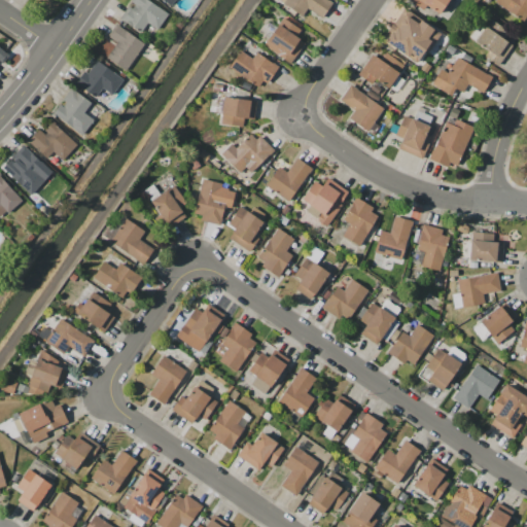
[(118,21),(140,33),(145,24),(157,30),(168,12),(145,0),(131,0),(129,5),(128,4),(118,21)]
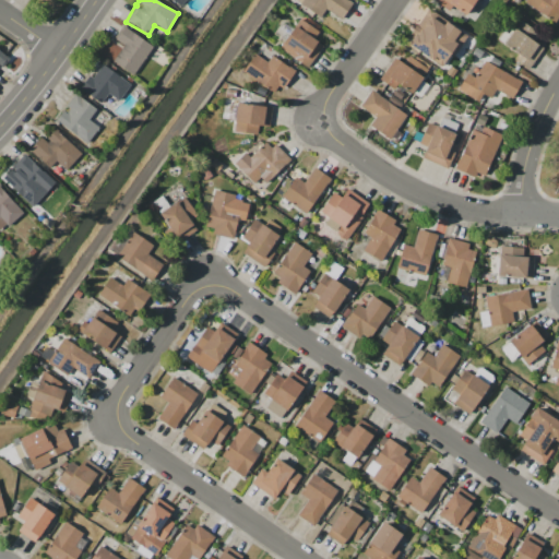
[(293,0),(320,18),(325,10),(341,19),(352,3),(345,0),(293,0)]
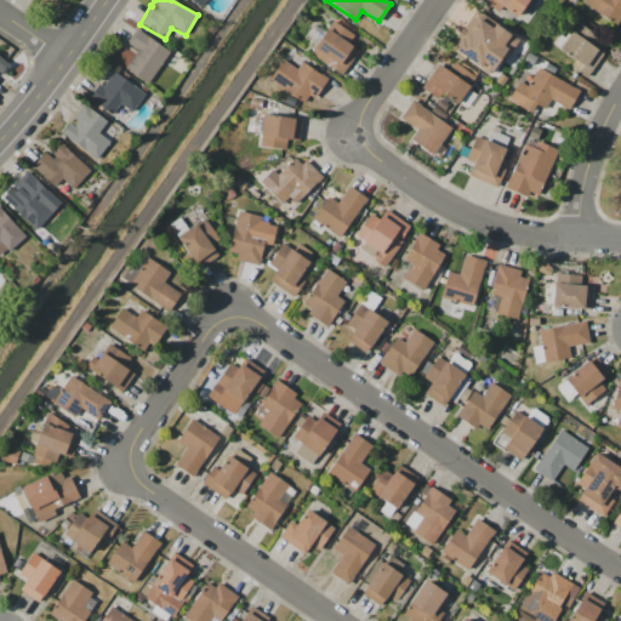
[(516,18),(528,0),(482,0),(480,1),(499,13),(501,9),(516,18)]
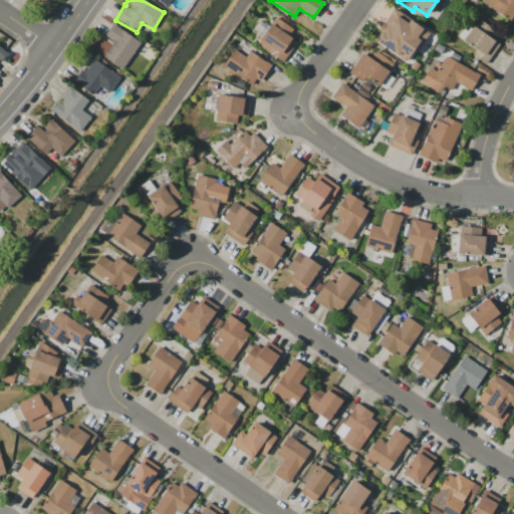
[(509,21),(513,14),(513,0),(481,0),(480,2),(509,21)]
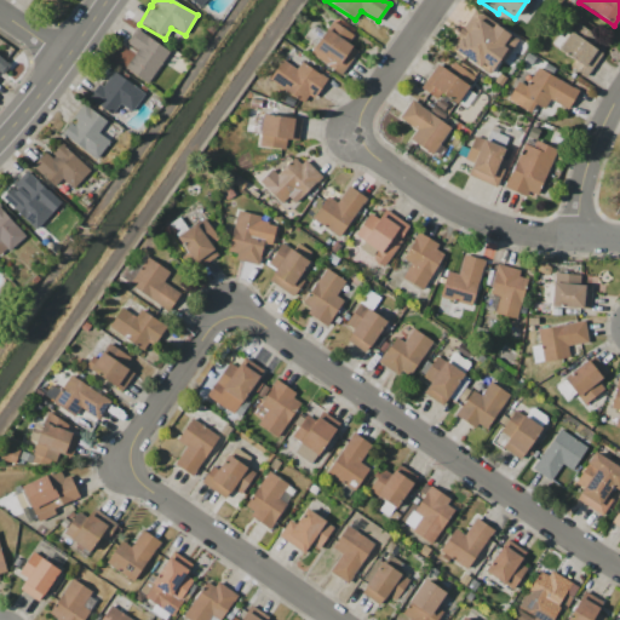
[(452,50),(492,76),(517,39),(474,11),(455,38),(458,39),(452,50)]
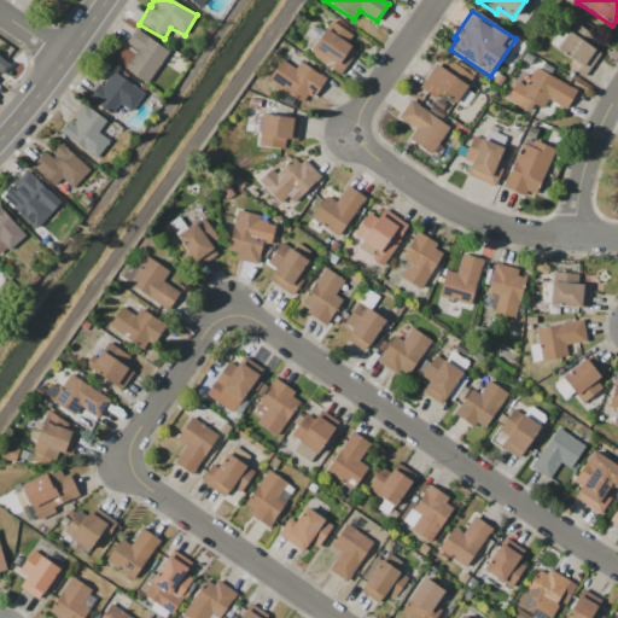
[(309,51),(340,73),(356,52),(347,45),(353,36),(331,21),(309,51)]
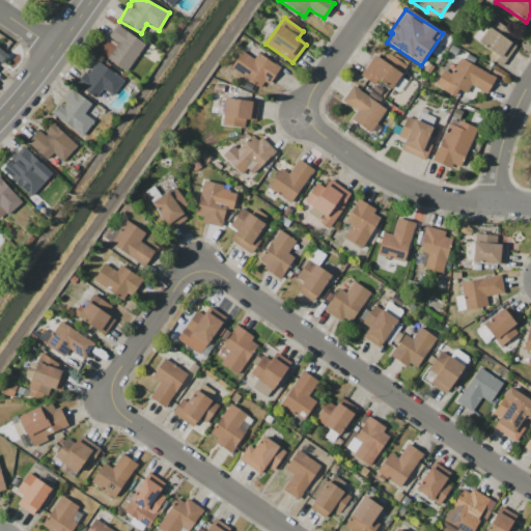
[(487,57),(500,66),(515,47),(512,44),(516,37),(494,20),(477,42),(491,52),(487,57)]
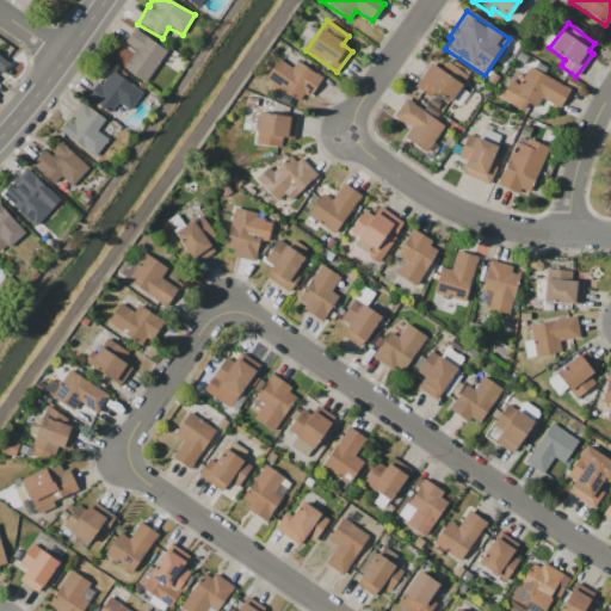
[(123,68),(144,82),(166,50),(133,29),(123,43),(134,50),(123,68)]
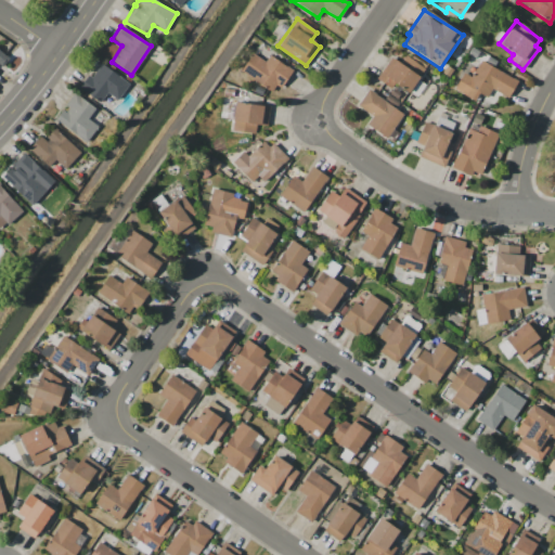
[(0,51),(10,60),(1,69),(0,67),(0,51)]
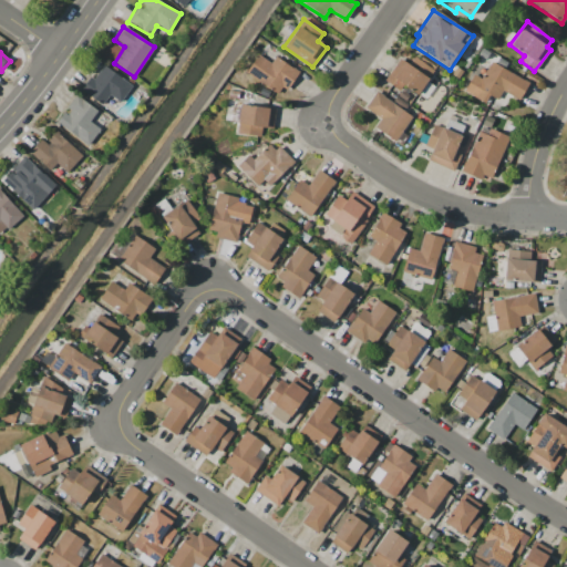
[(281,88),(286,91),(298,72),(275,57),(270,63),(258,54),(245,73),(276,94),(281,88)]
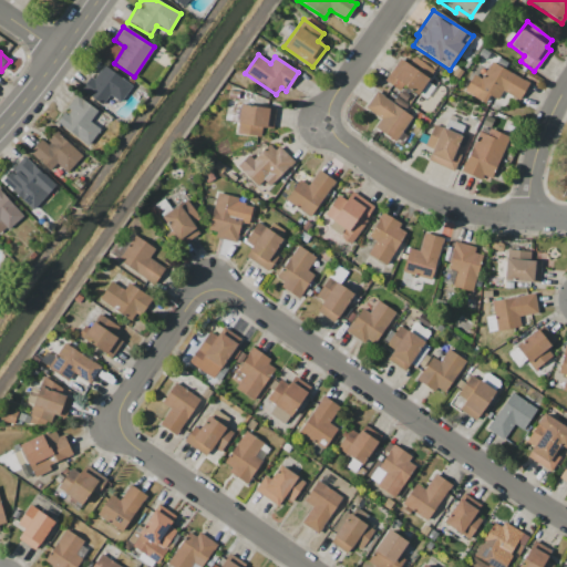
[(387,80),(418,98),(433,69),(413,58),(410,65),(398,59),(387,80)]
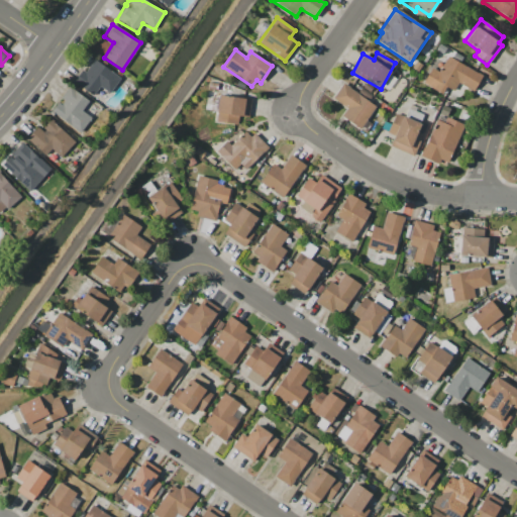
[(422,84),(442,94),(445,88),(453,92),(457,84),(474,92),(483,76),(446,57),(438,72),(431,68),(422,84)]
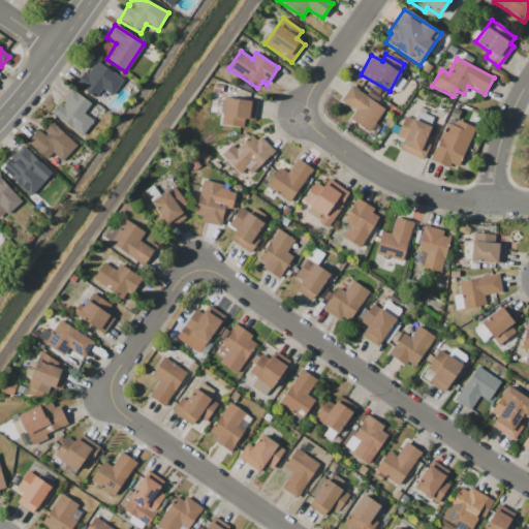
[(76,83),(86,71),(87,72),(97,59),(125,81),(114,96),(102,89),(96,97),(76,83)]
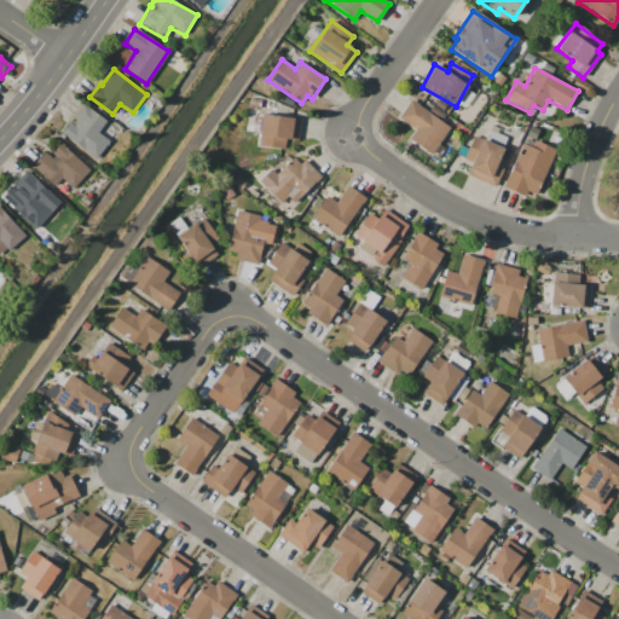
[(409,139),(431,155),(450,127),(410,100),(398,119),(415,131),(409,139)]
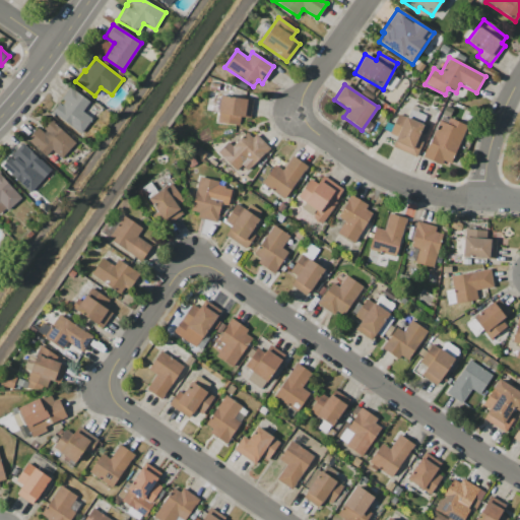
[(50,114),(81,136),(94,118),(84,110),(89,102),(70,87),(62,99),(66,102),(63,106),(58,102),(50,114)]
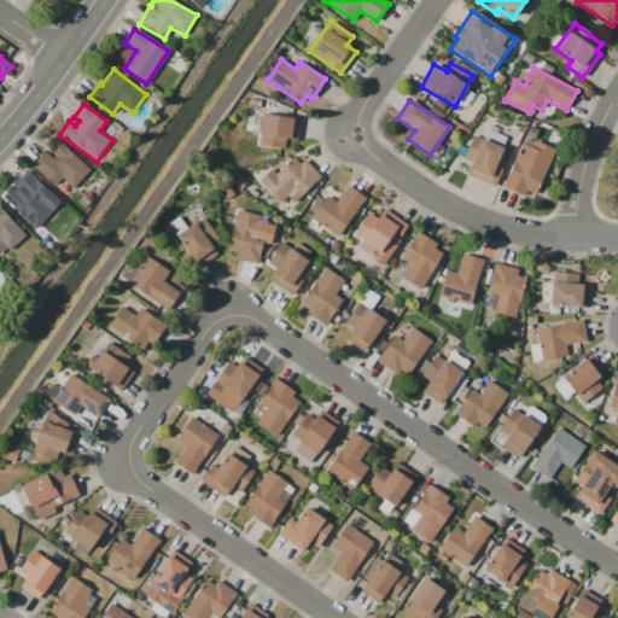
[(257,146),(283,150),(285,139),(297,140),(299,121),(261,115),(257,146)]
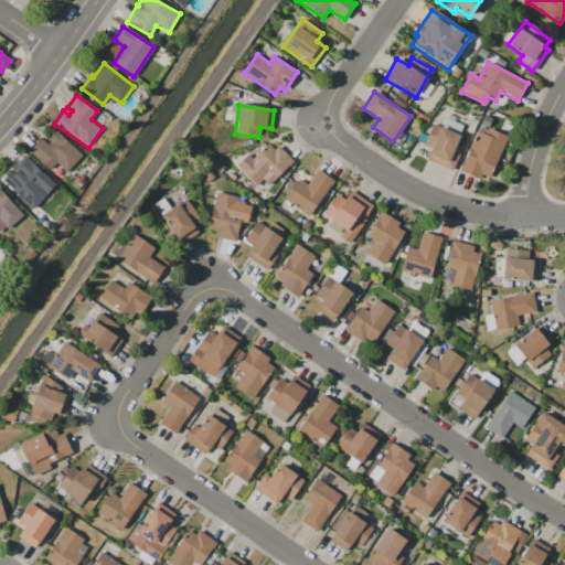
[(458,153),(452,151),(459,134),(430,124),(423,146),(430,148),(426,161),(452,170),(458,153)]
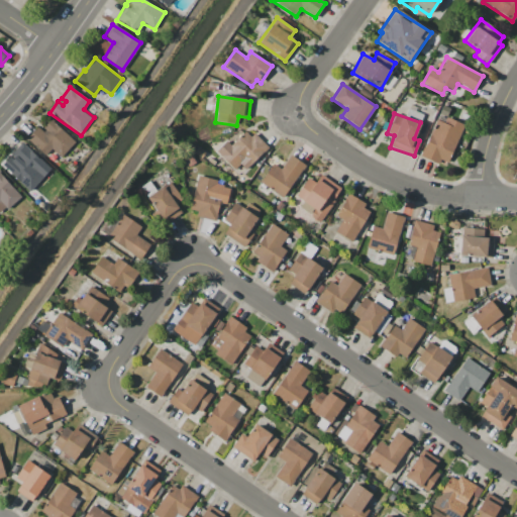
[(435,120),(420,158),(438,164),(439,160),(447,163),(462,125),(445,117),(442,123),(435,120)]
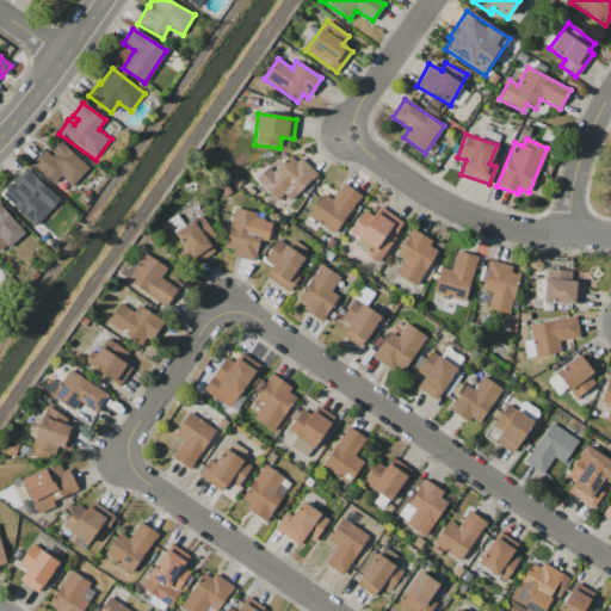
[(30,164),(56,187),(65,178),(74,187),(93,167),(62,140),(51,150),(54,152),(53,156),(44,148),(30,164)]
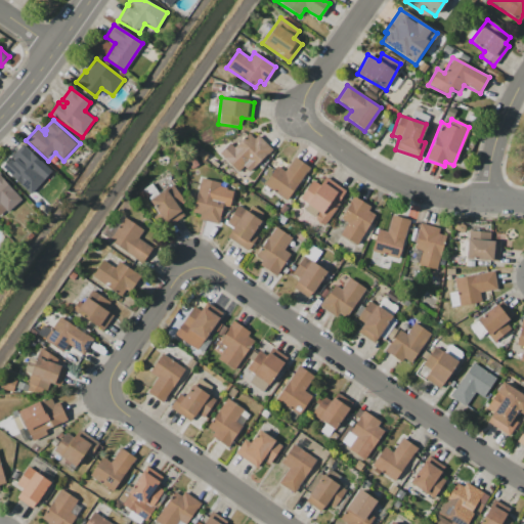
[(229,143),(218,155),(237,172),(243,167),(249,173),(270,151),(250,131),(234,148),(229,143)]
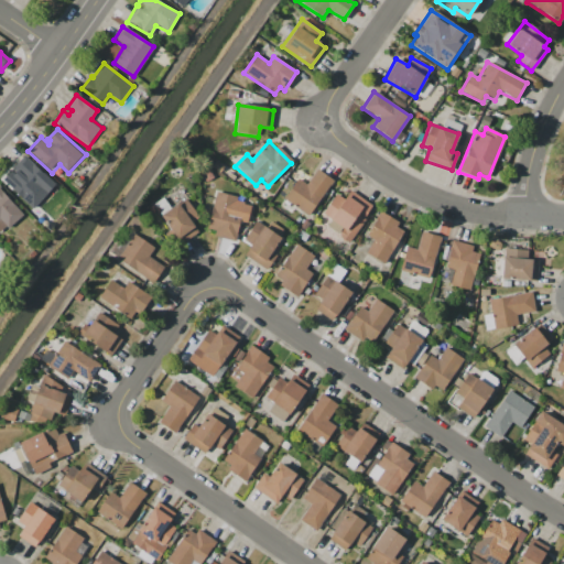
[(9,184),(19,175),(12,167),(25,154),(45,174),(40,180),(53,193),(35,210),(9,184)]
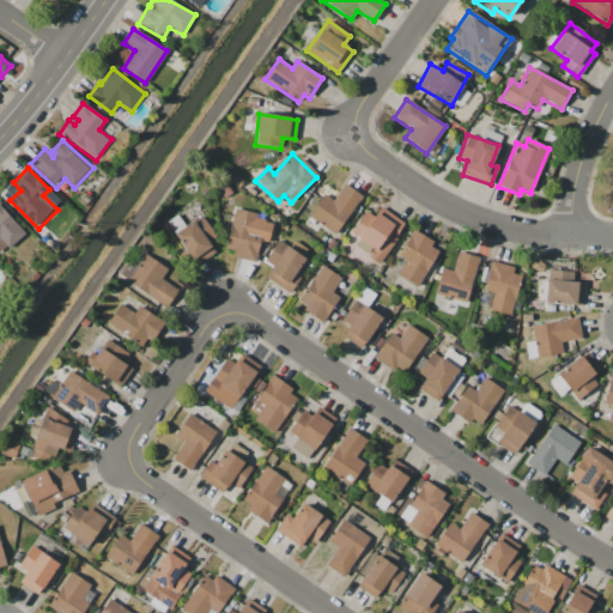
[(308,217),(334,235),(362,196),(344,184),(332,200),(323,194),(308,217)]
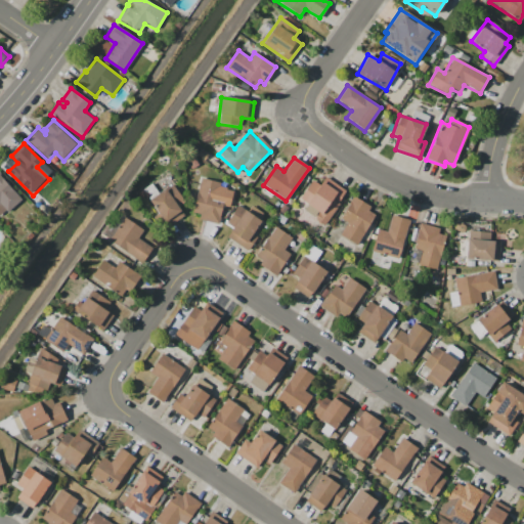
[(0,172),(26,200),(0,222),(0,172)]
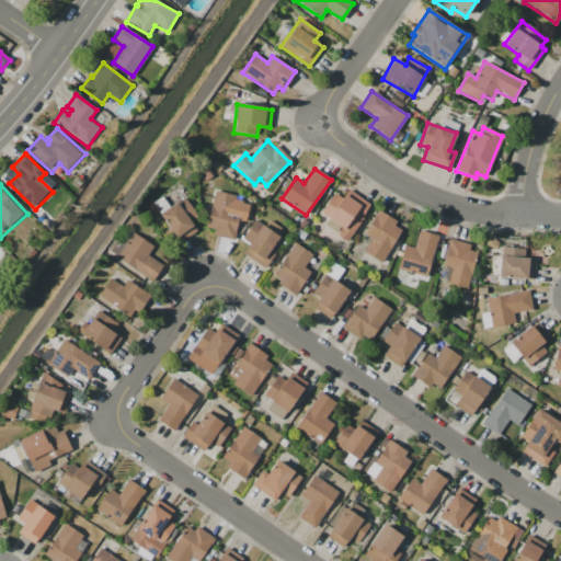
[(320,213),(341,227),(336,236),(346,242),(370,205),(347,190),(342,198),(334,193),(320,213)]
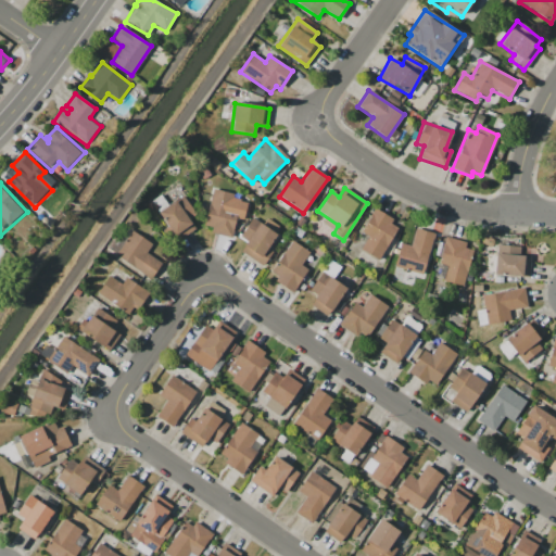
[(204,226),(212,227),(210,235),(231,238),(235,217),(244,219),(248,198),(211,192),(204,226)]
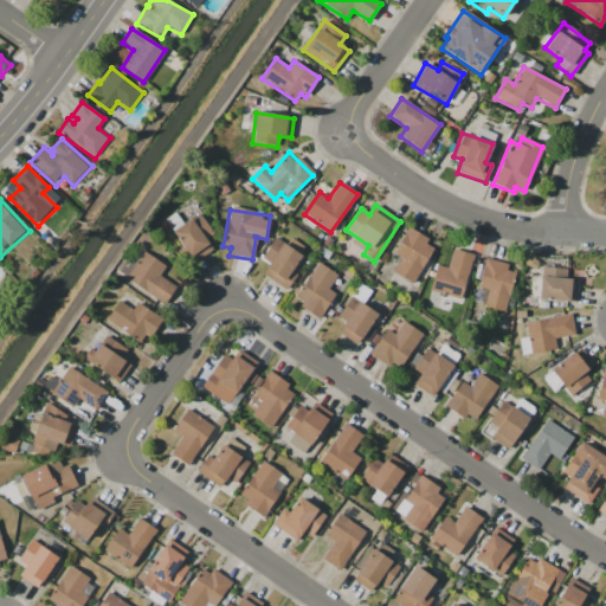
[(212,236),(199,214),(172,231),(192,263),(212,250),(206,239),(212,236)]
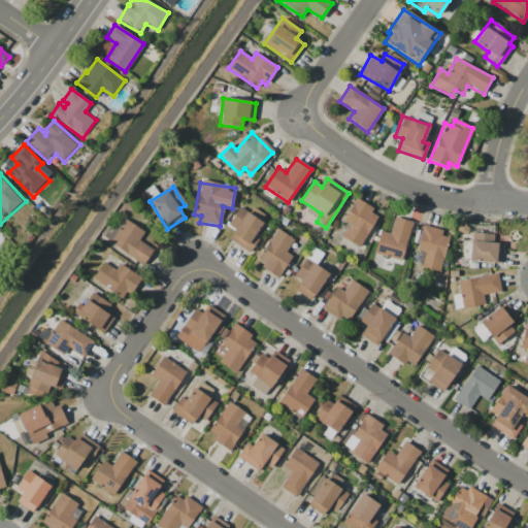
[(342,221),(349,225),(341,238),(359,249),(377,217),(370,212),(373,208),(355,198),(342,221)]
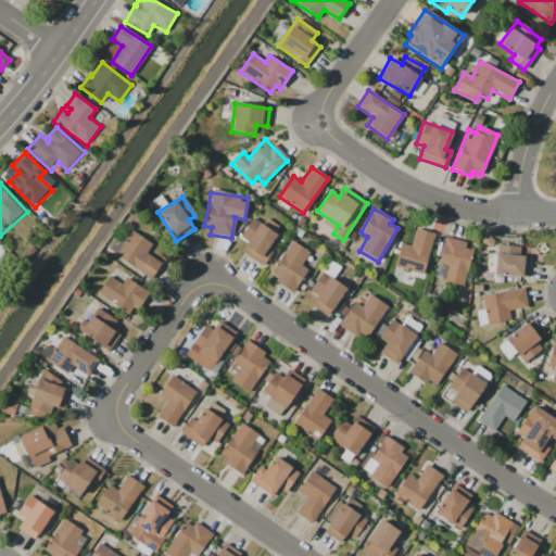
[(264,264),(278,232),(250,219),(241,238),(247,241),(240,254),(264,264)]
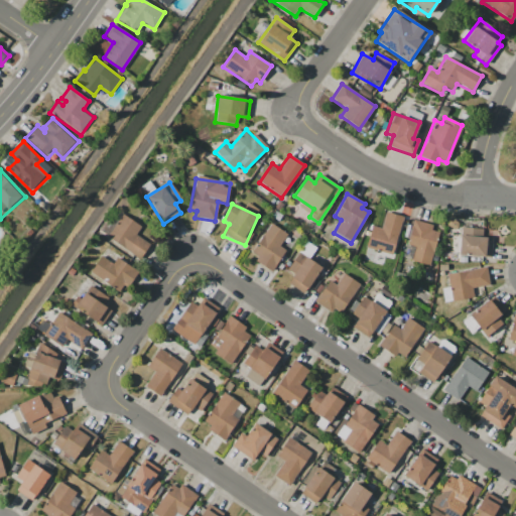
[(366,249),(393,255),(402,217),(385,212),(381,229),(371,226),(366,249)]
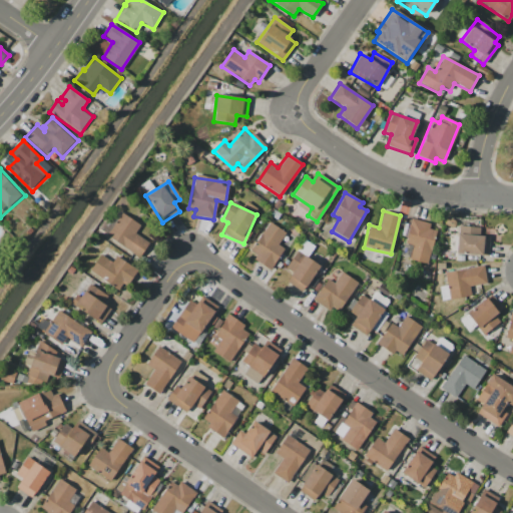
[(140,225),(119,212),(104,236),(139,258),(148,243),(135,234),(140,225)]
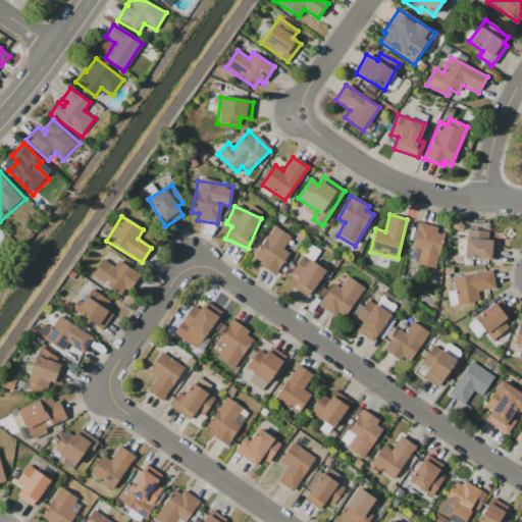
[(417,224),(412,248),(419,249),(415,264),(435,269),(444,230),(417,224)]
